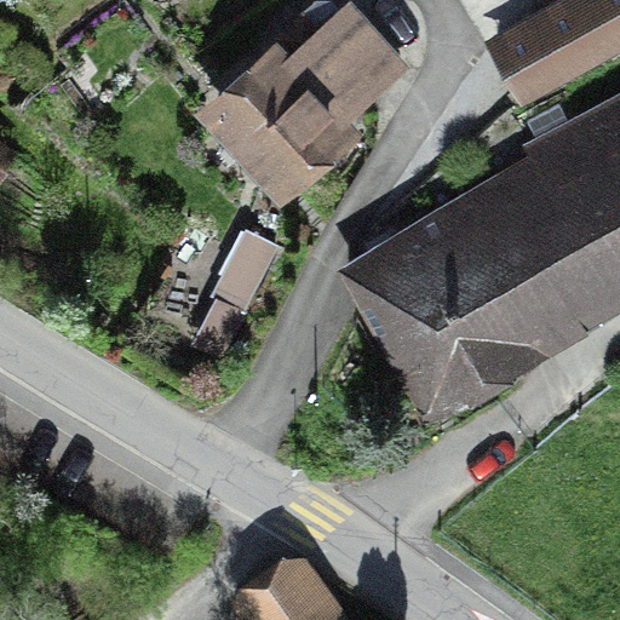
[(619,0),(575,0),(498,44),(527,97),(619,44),(619,0)]
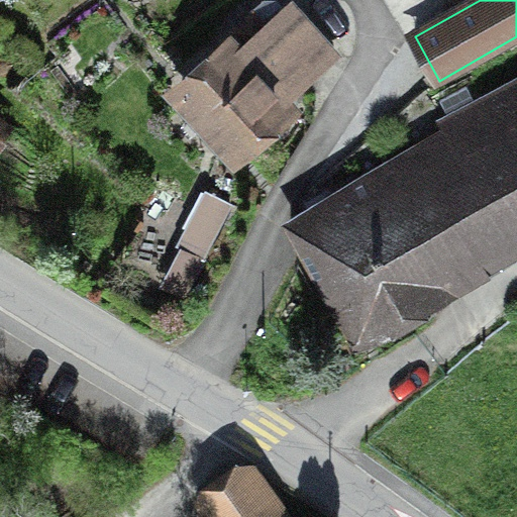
[(226,50),(185,87),(235,143),(278,106),(275,102),(331,53),(292,7),(267,29),(253,14),(234,30),(247,45),(233,58),(226,50)]
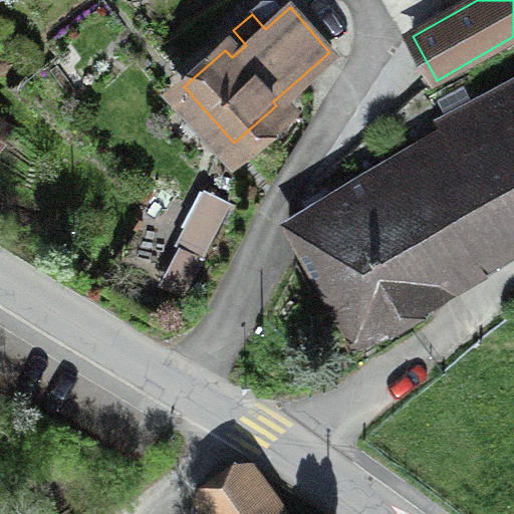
[(300,241),(315,233),(364,321),(434,282),(429,273),(513,225),(513,78),(440,120),(458,152),(334,221),(321,199),(290,217),(290,222),(300,241)]
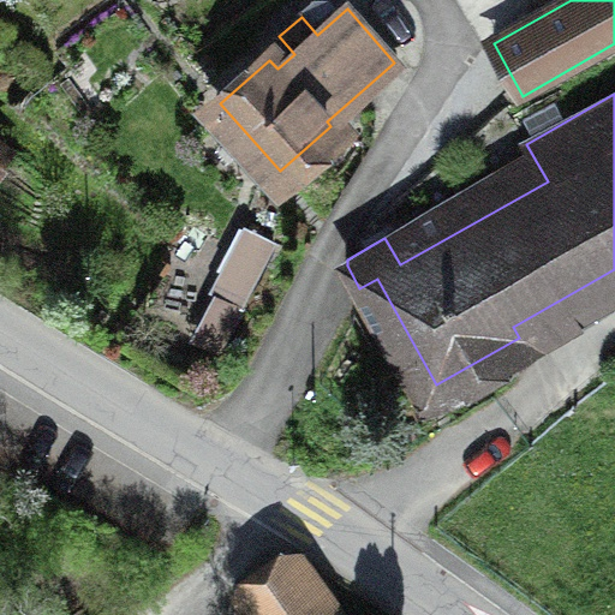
[(219,292),(196,332),(219,344),(274,244),(245,228),(213,288),(219,292)]
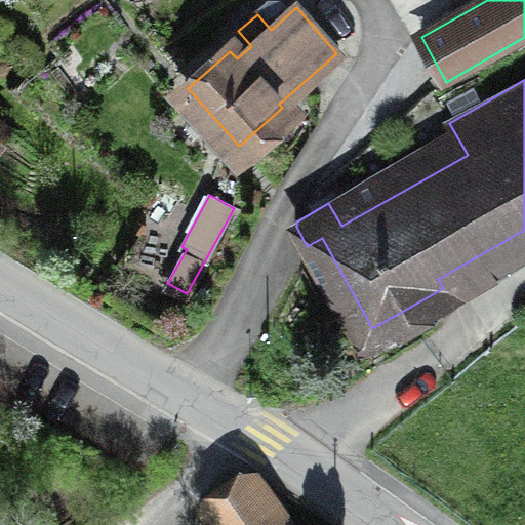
[(201,507),(213,524),(283,524),(248,474),(201,507)]
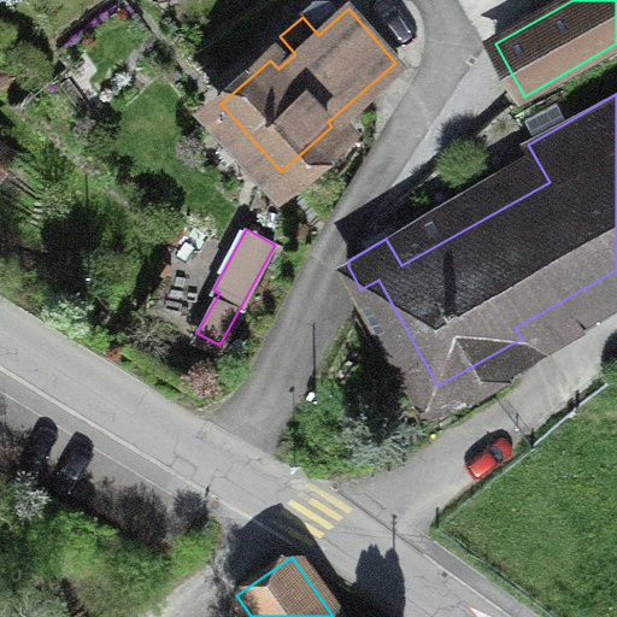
All buildings are outlined.
